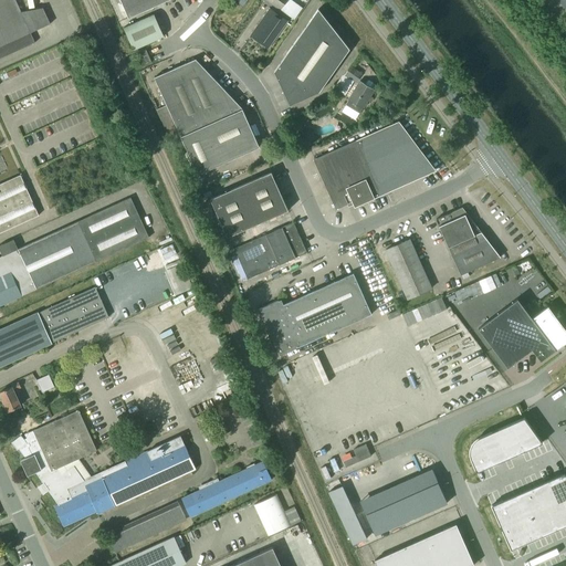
[(0,0),(0,59),(34,43),(14,0),(0,0)]
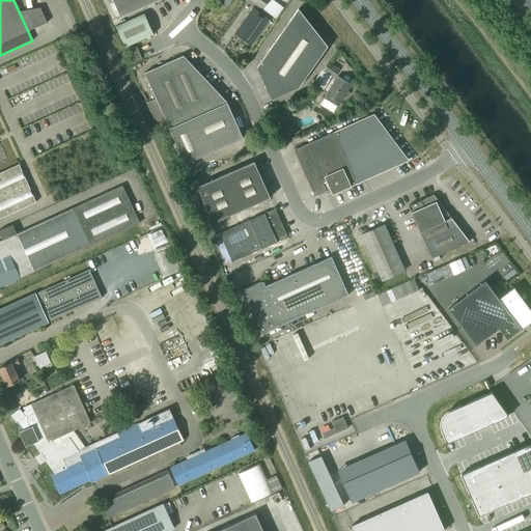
[(112,0),(120,18),(159,0),(112,0)]
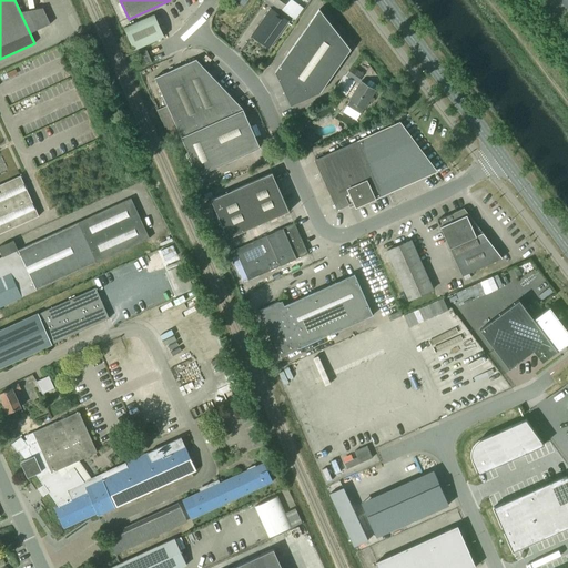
[(290,0),(266,0),(267,0),(282,11),(290,0)]
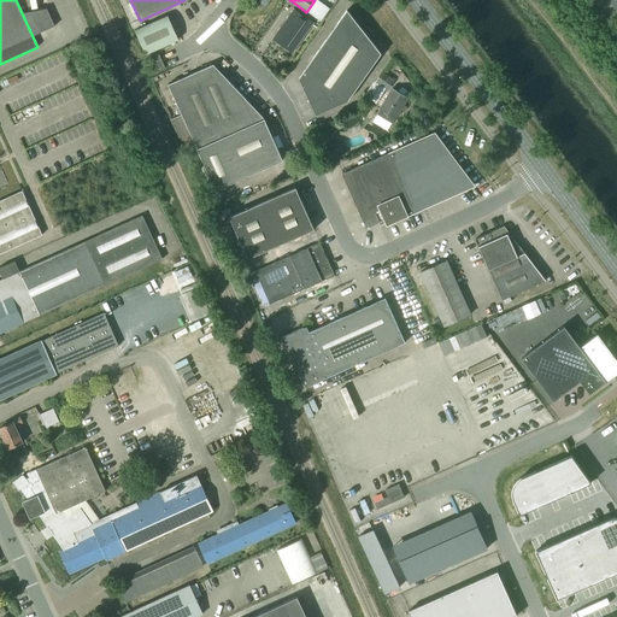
[(288,17),(274,39),(287,48),(301,28),(304,30),(310,22),(295,11),(291,18),(288,17)]
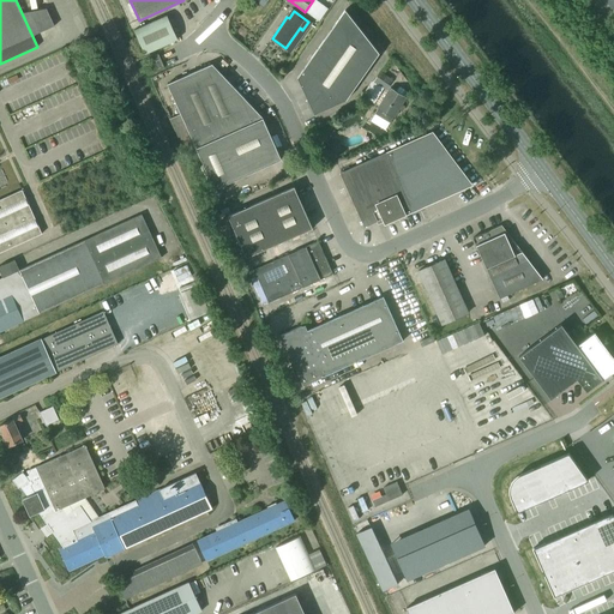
[(298,78),(314,115),(345,100),(379,54),(345,11),(298,78)]
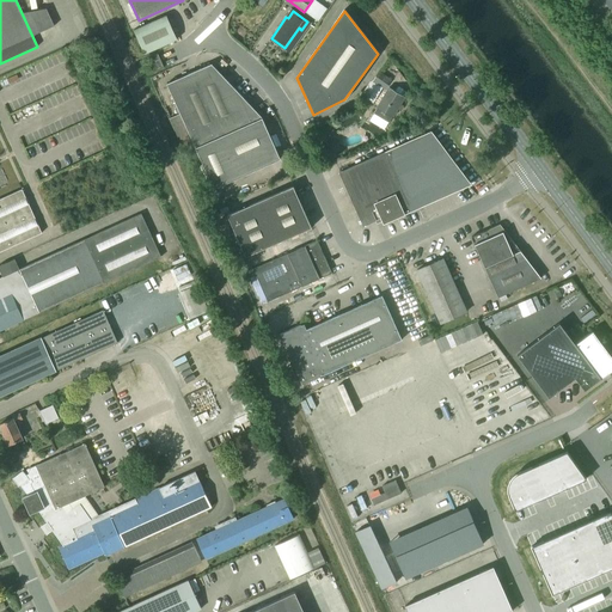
[(177,40),(166,16),(133,31),(145,54),(177,40)]
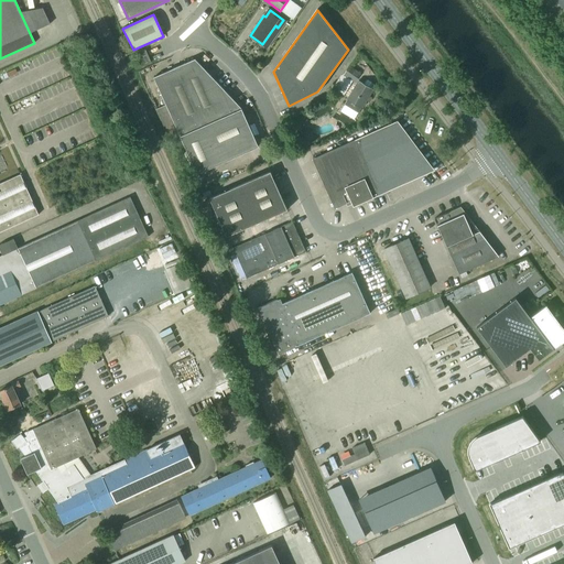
[(145,50),(138,53),(143,66),(151,63),(145,50)]
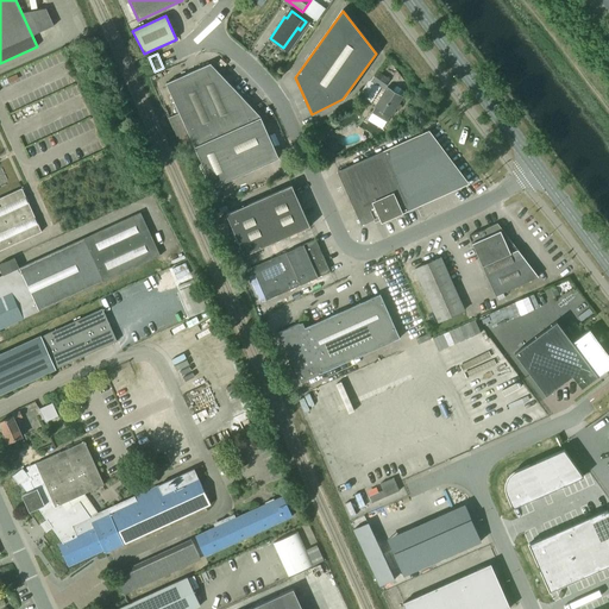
[(183,151),(194,146),(212,188),(278,158),(261,118),(211,64),(165,83),(179,113),(168,118),(183,151)]
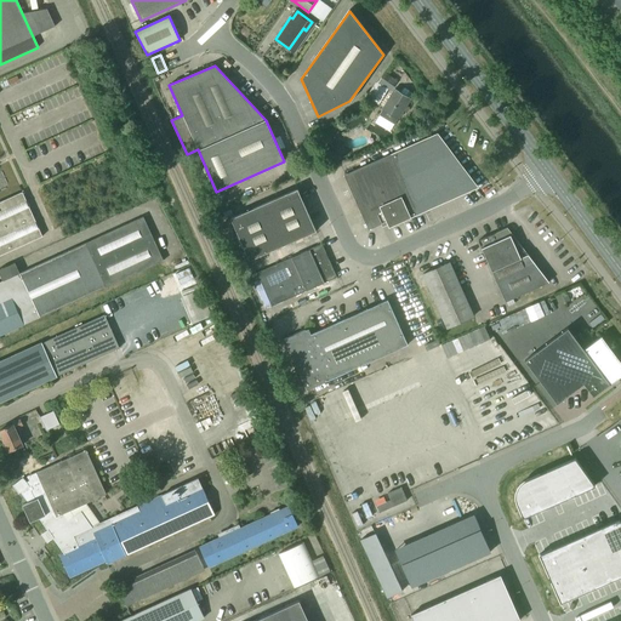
[(385,73),(379,83),(391,90),(397,81),(385,73)]
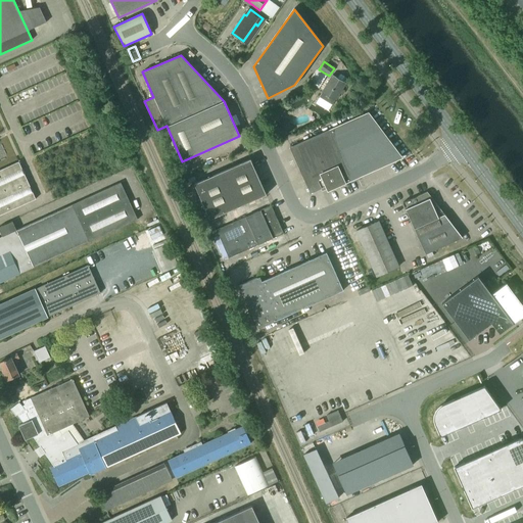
[(318,89),(325,76),(316,70),(307,83),(318,89)]
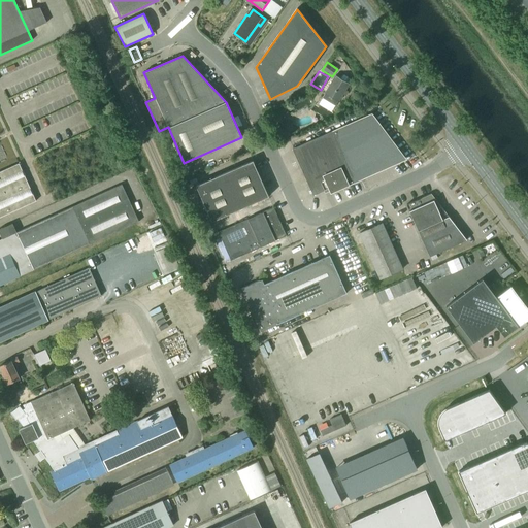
[(349,85),(340,79),(335,76),(322,98),(335,106),(338,101),(349,85)]
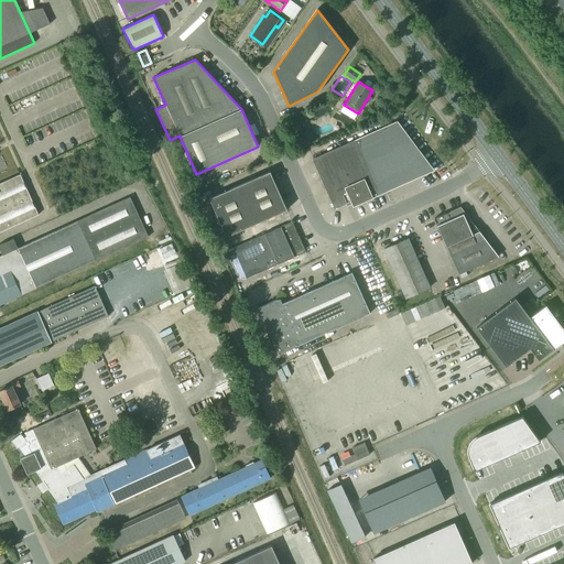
[(26,91),(30,100),(41,97),(38,88),(26,91)]
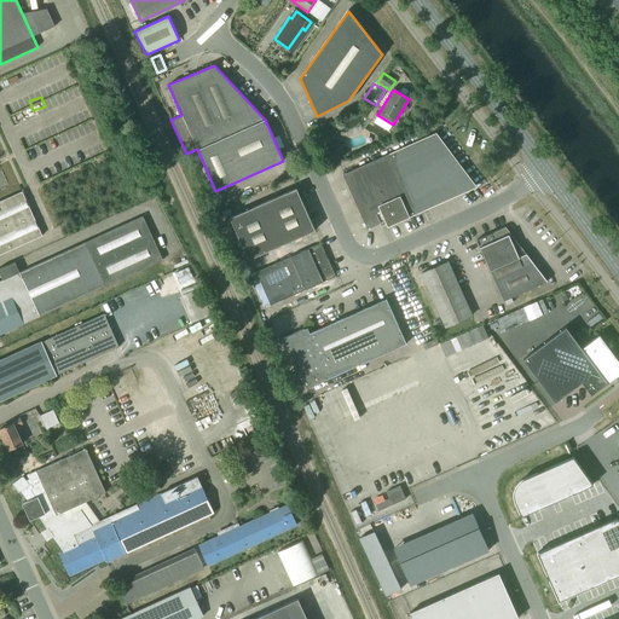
[(421,113),(414,109),(409,117),(415,121),(421,113)]
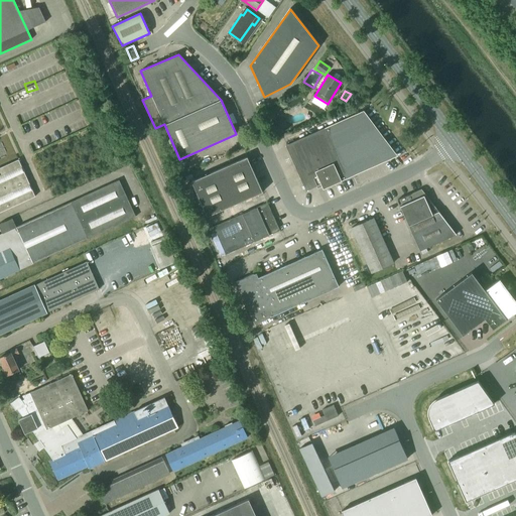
[(393,155),(362,113),(363,112),(363,111),(285,146),(305,190),(316,186),(317,187),(321,186),(323,189),(354,175),(353,173),(393,155)]
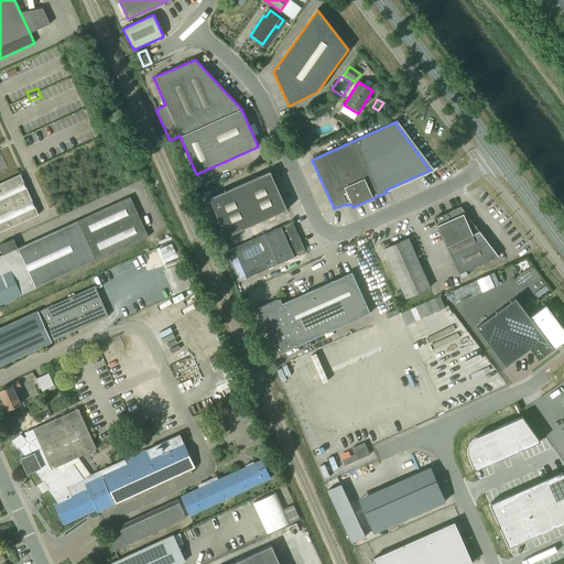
[(270,172),(260,176),(263,183),(273,179),(270,172)]
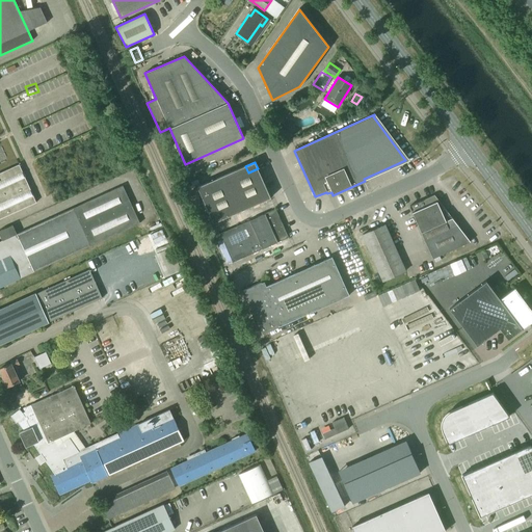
[(0,218),(35,203),(25,178),(22,173),(19,164),(0,173),(0,218)]
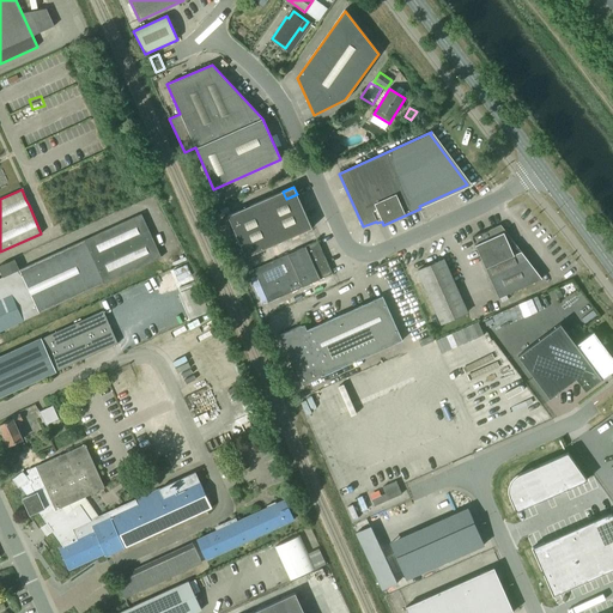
[(41,195),(52,220),(89,202),(85,193),(83,194),(80,189),(72,193),(73,195),(59,202),(53,190),(41,195)]
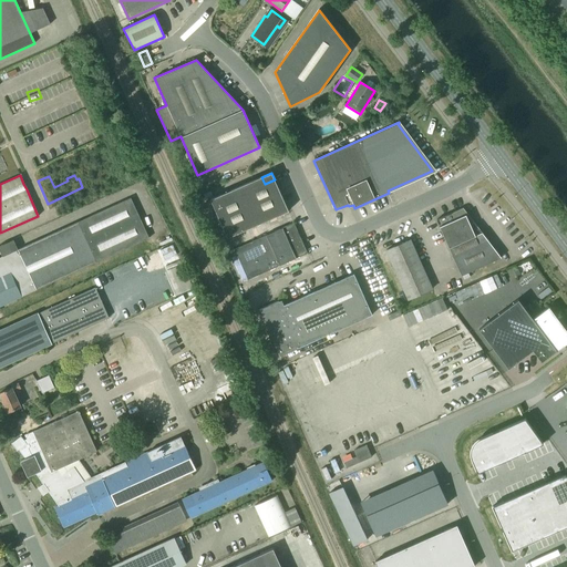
[(200,188),(212,184),(208,176),(198,182),(200,188)]
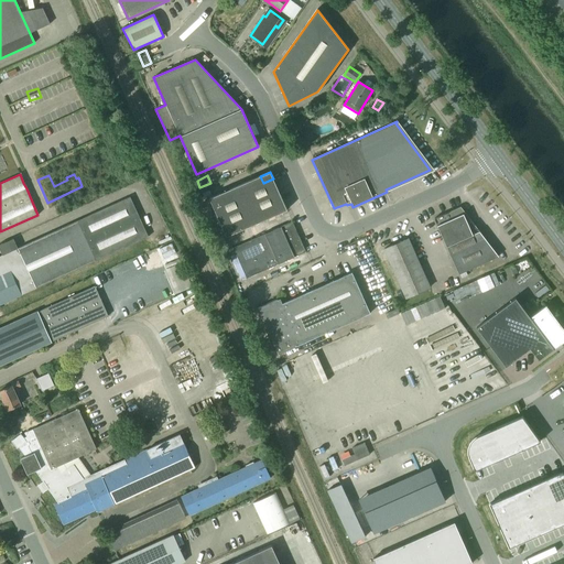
[(263,183),(260,176),(239,185),(257,224),(286,210),(273,179),(263,183)]
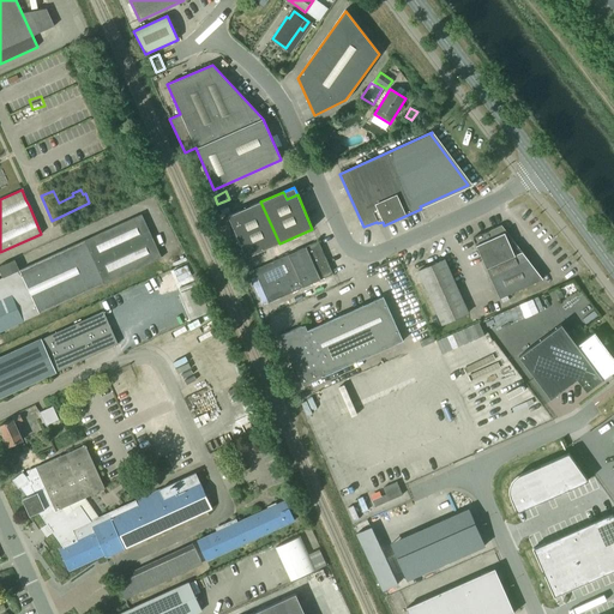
[(280,244),(260,202),(228,217),(246,258),(280,244)]
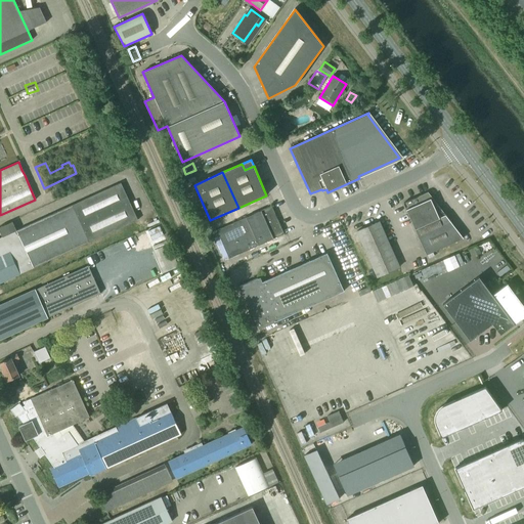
[(121,183),(72,205),(89,243),(137,220),(121,183)]
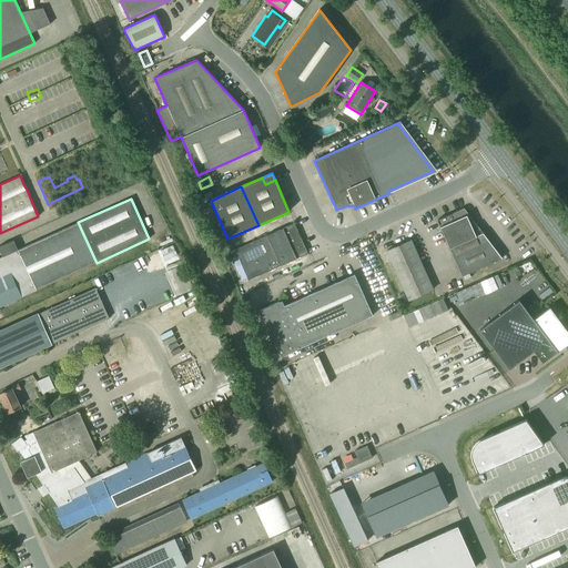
[(464,209),(437,221),(463,276),(501,259),(464,209)]
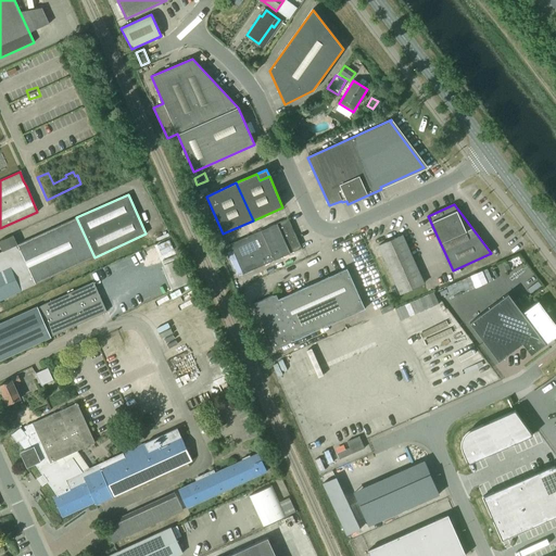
[(0,300),(95,257),(76,217),(0,252),(0,300)]
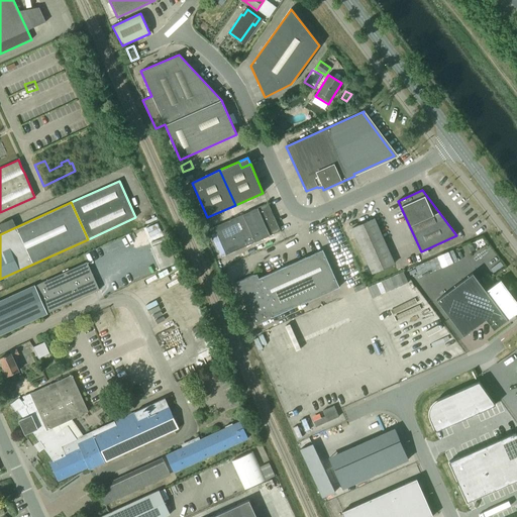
[(280,231),(268,204),(214,227),(226,254),(280,231)]
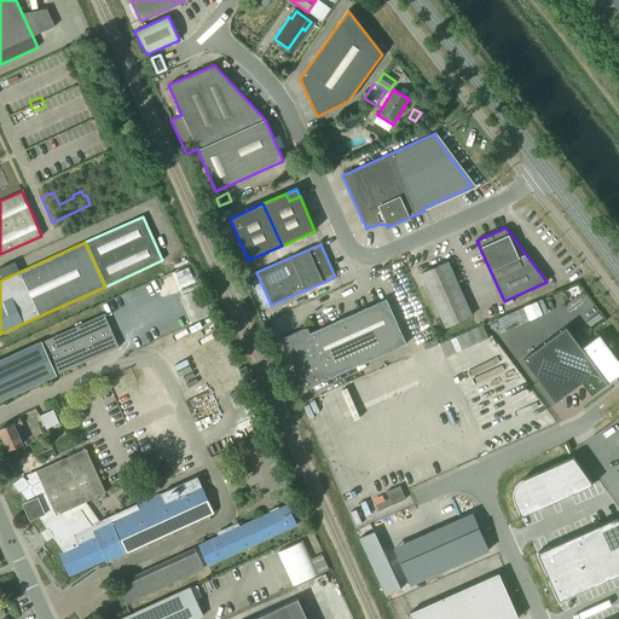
[(561,259),(556,262),(563,275),(570,272),(561,259)]
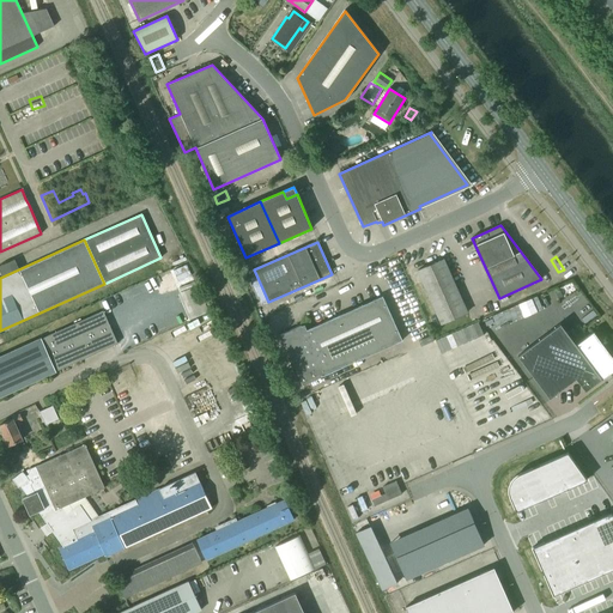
[(441,325),(467,313),(443,260),(417,272),(441,325)]
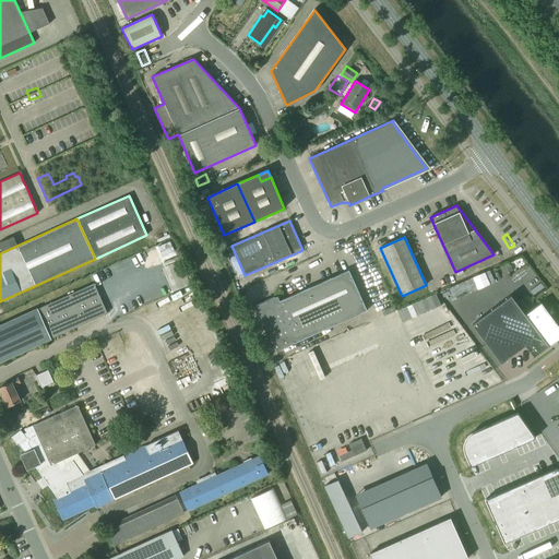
[(349,249),(357,246),(354,238),(346,240),(349,249)]
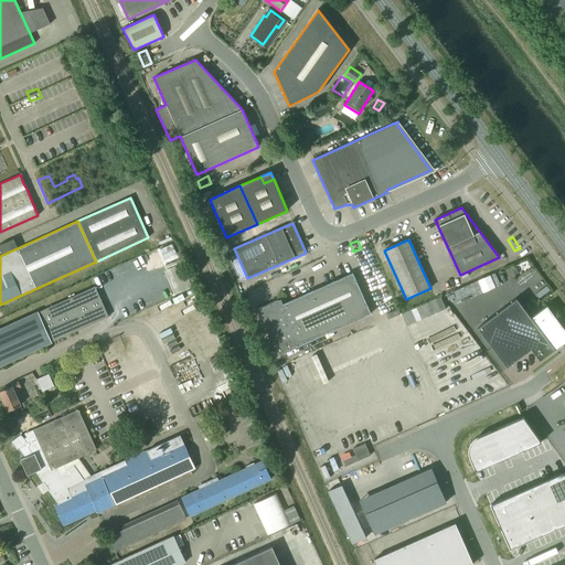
[(277,300),(257,309),(278,355),(370,315),(352,274),(279,306),(277,300)]
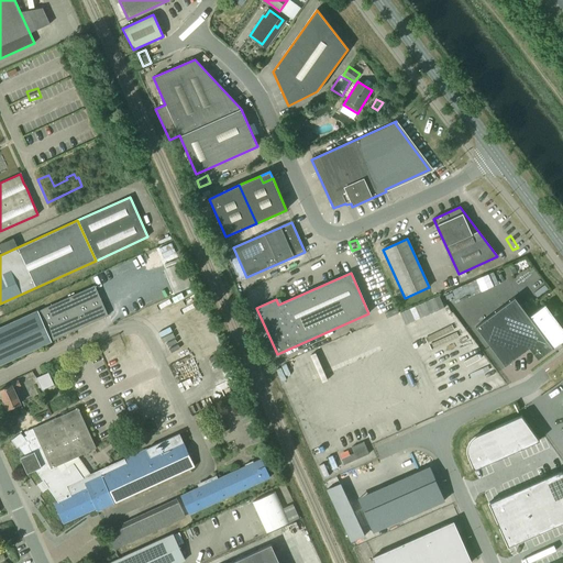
[(372,288),(376,298),(387,294),(383,284),(372,288)]
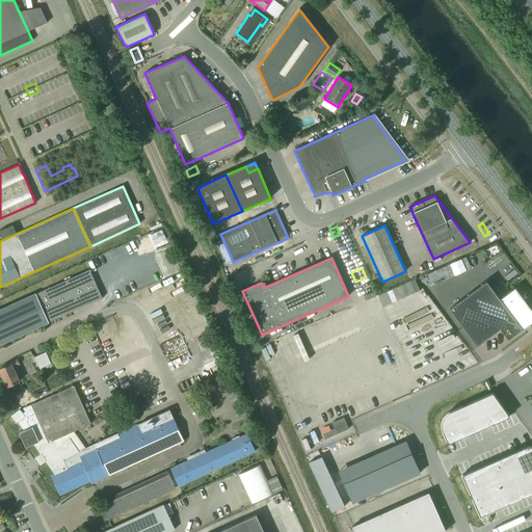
[(89,270),(0,310),(0,344),(102,298),(89,270)]
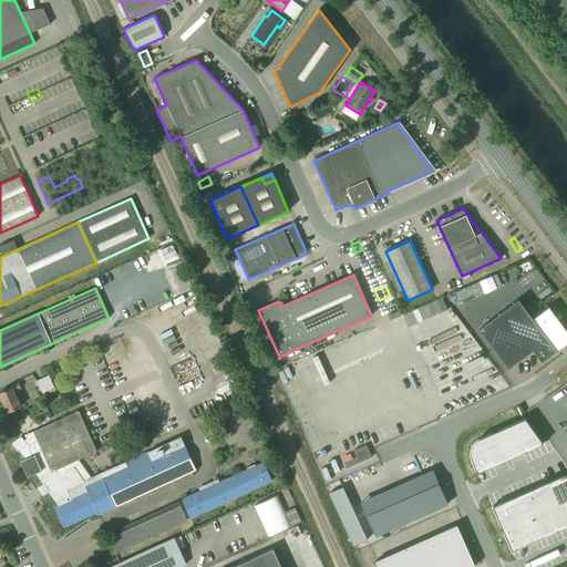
[(548,307),(547,308),(533,319),(518,300),(478,329),(508,369),(533,351),(542,362),(557,351),(556,350),(562,344),(563,346),(566,342),(566,333),(548,309),(549,308),(548,307)]
